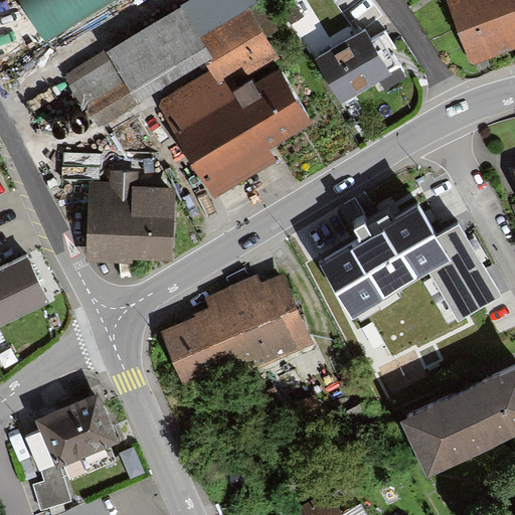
[(114,0),(21,0),(46,41),(114,0)]
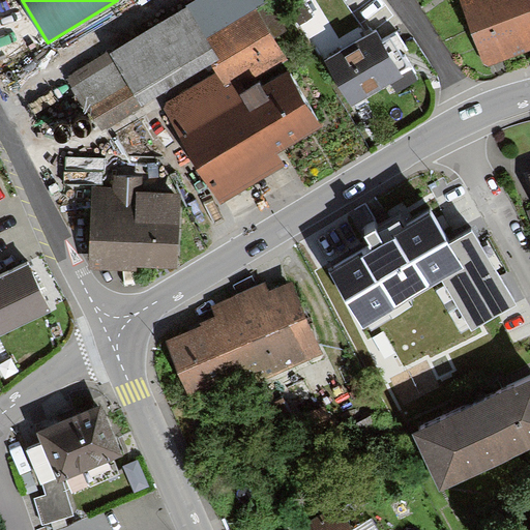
[(165,105),(227,210),(293,171),(285,157),(327,133),(260,21),(286,5),(282,0),(200,0),(65,80),(102,142),(165,105)]
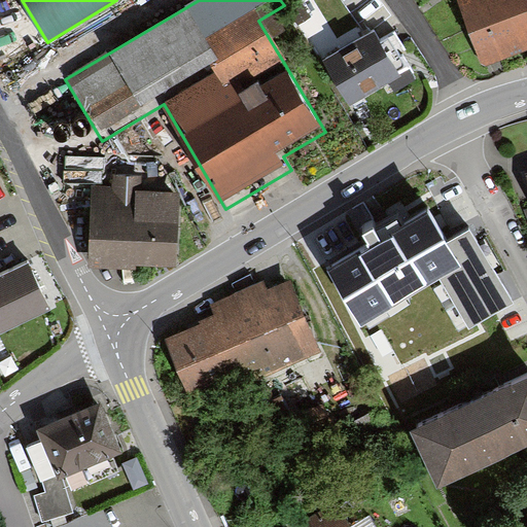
[(346,0),(327,10),(342,36),(360,26),(346,0)]
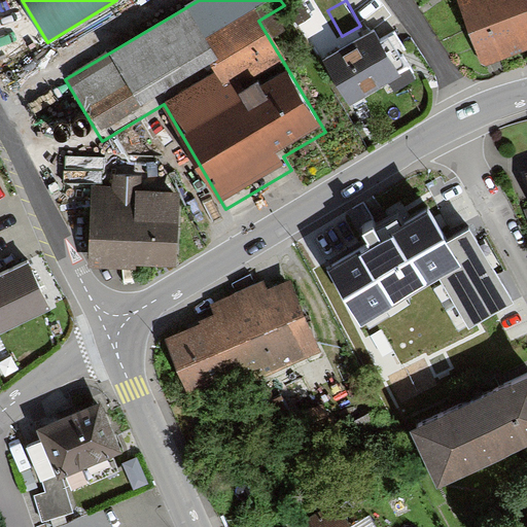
[(526,0),(457,0),(484,66),(526,48),(526,0)]
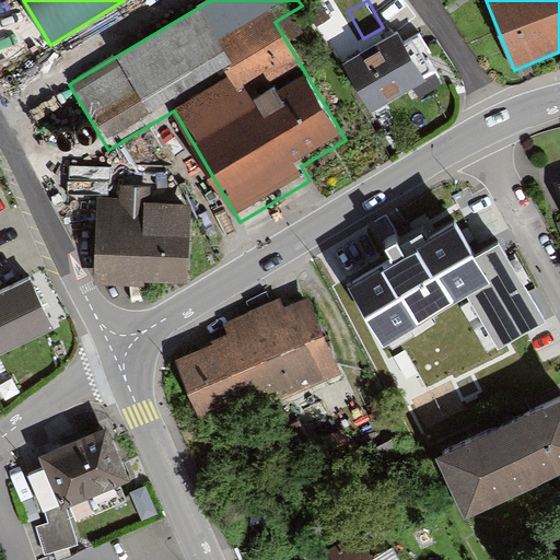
[(400,38),(348,69),(375,115),(428,83),(400,38)]
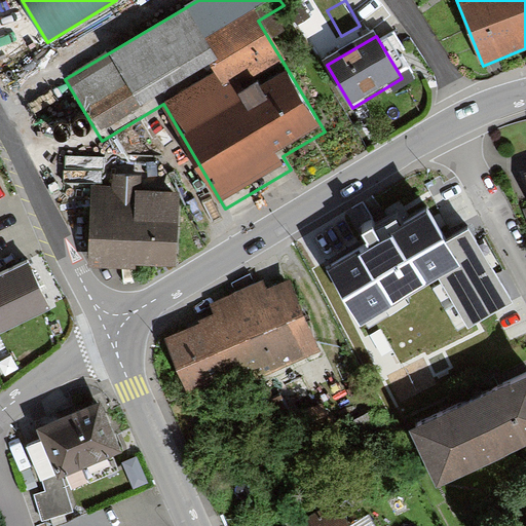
[(95,200),(91,259),(180,263),(183,204),(95,200)]
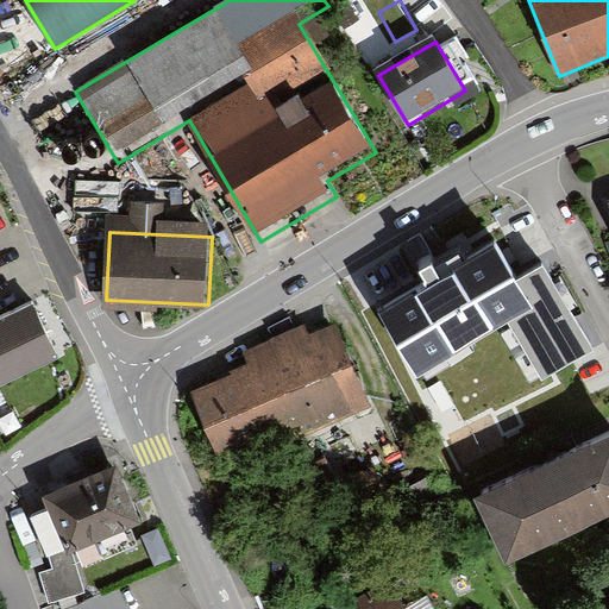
[(384,309),(416,366),(508,315),(538,299),(525,276),(504,242),(384,309)]
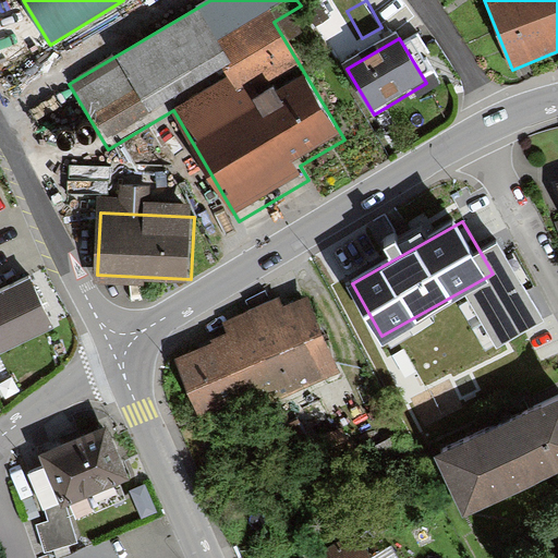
[(499,243),(481,253),(493,274),(465,289),(497,342),(542,316),(499,243)]
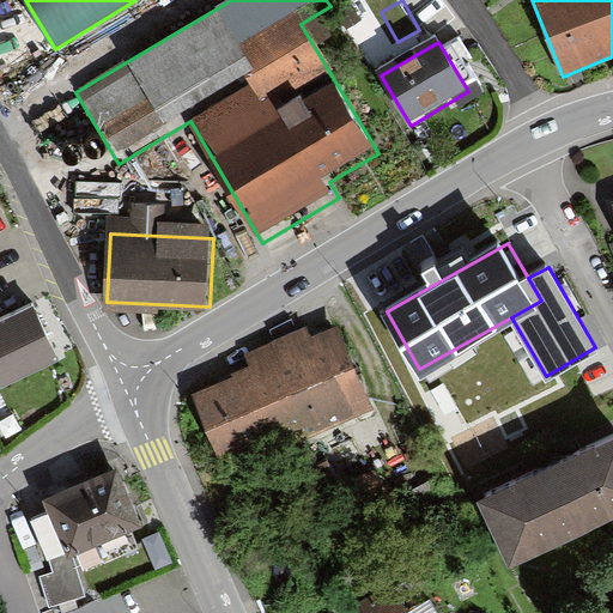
[(37,307),(0,323),(0,387),(1,390),(62,362),(37,307)]
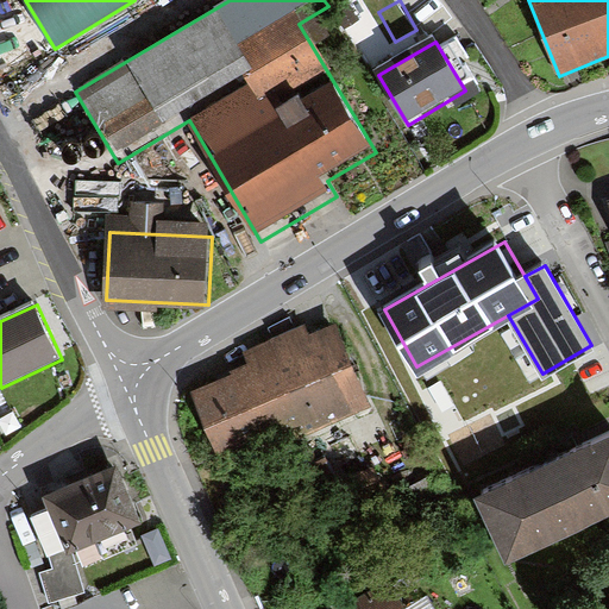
[(192,390),(220,456),(292,426),(296,435),(369,405),(337,327),(308,339),(302,326),(242,352),(248,366),(192,390)]
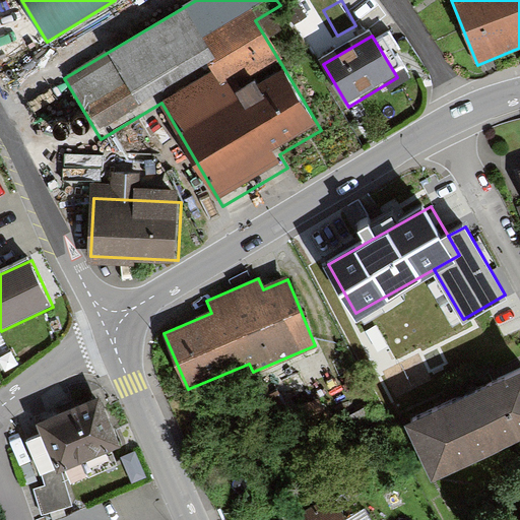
[(519,369),(413,418),(439,473),(519,436),(519,369)]
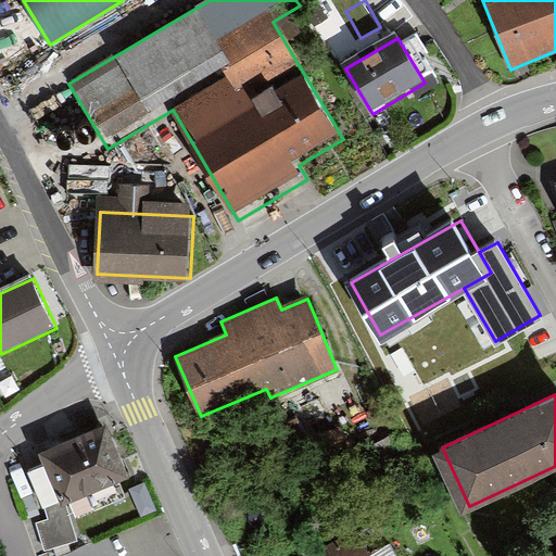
[(46,466),(62,507),(67,505),(130,480),(109,427),(40,455),(46,466)]
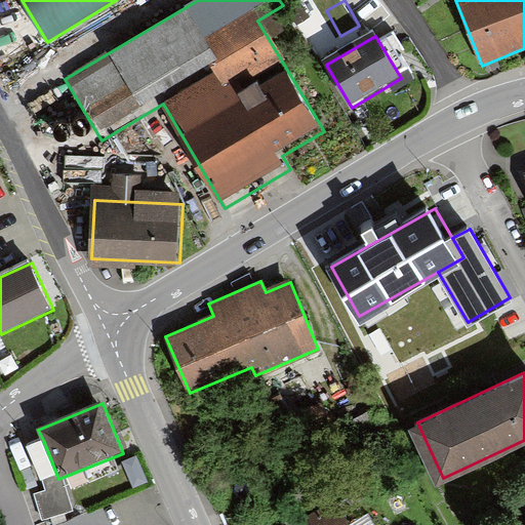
[(379,431),(369,411),(349,422),(359,441),(379,431)]
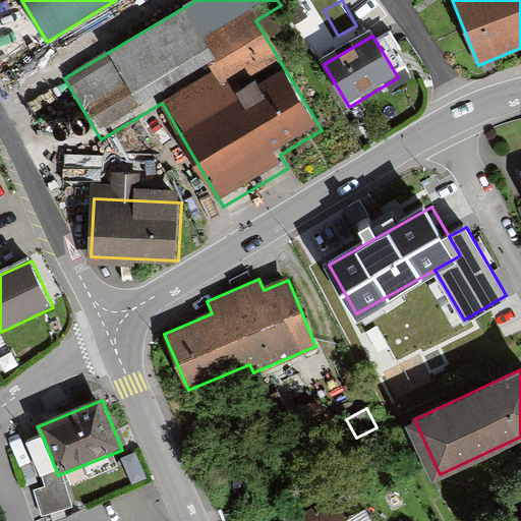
[(72,507),(63,473),(58,475),(43,437),(25,444),(40,477),(42,476),(46,485),(34,490),(43,516),(72,507)]
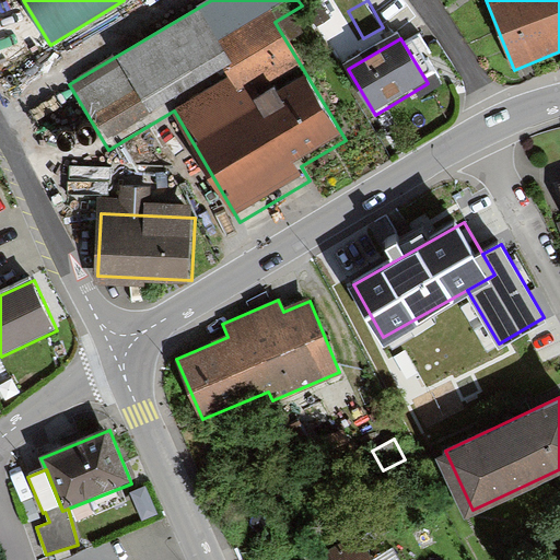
[(146,487),(131,493),(142,520),(158,512),(146,487)]
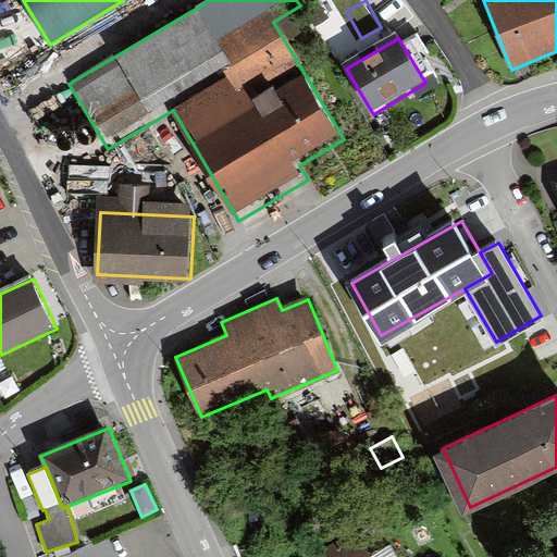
[(373,556),(357,528),(311,554),(312,556),(373,556)]
